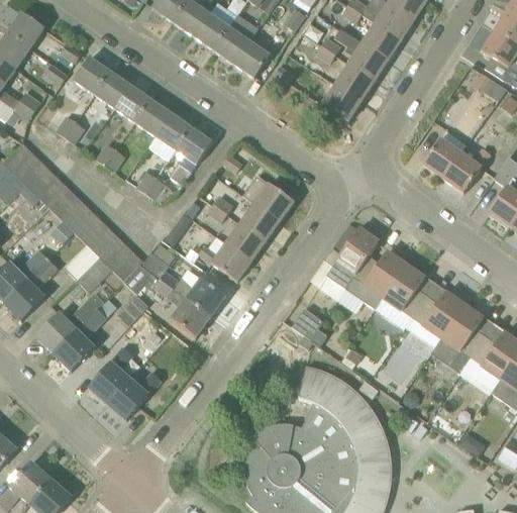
[(173,22),(188,0),(158,0),(152,8),(173,22)]
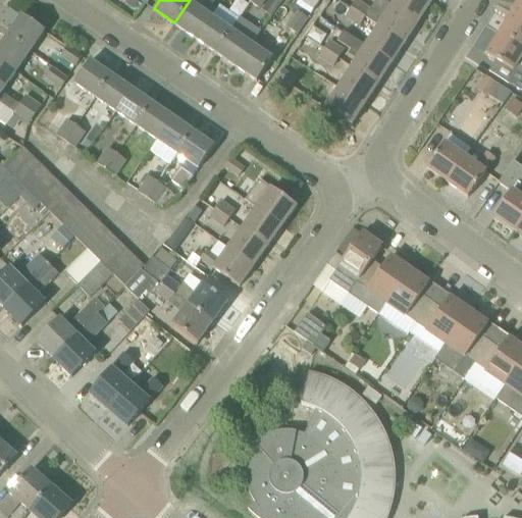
[(196,37),(211,14),(190,0),(174,22),(196,37)]
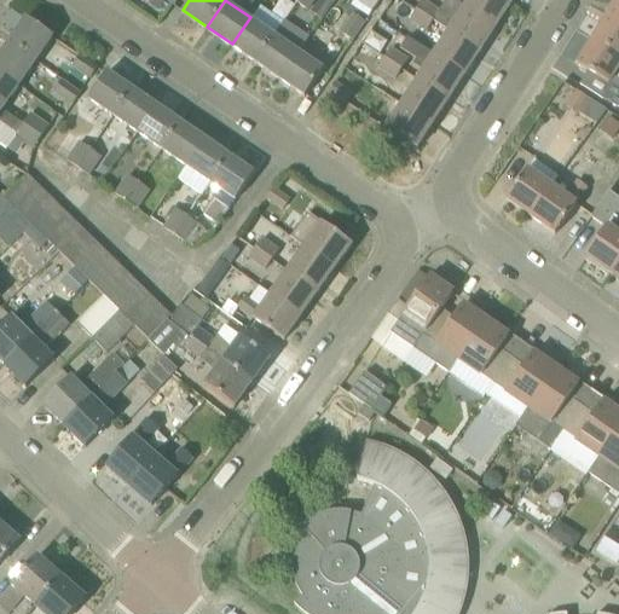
[(317,0),(311,10),(323,17),(334,0),(317,0)]
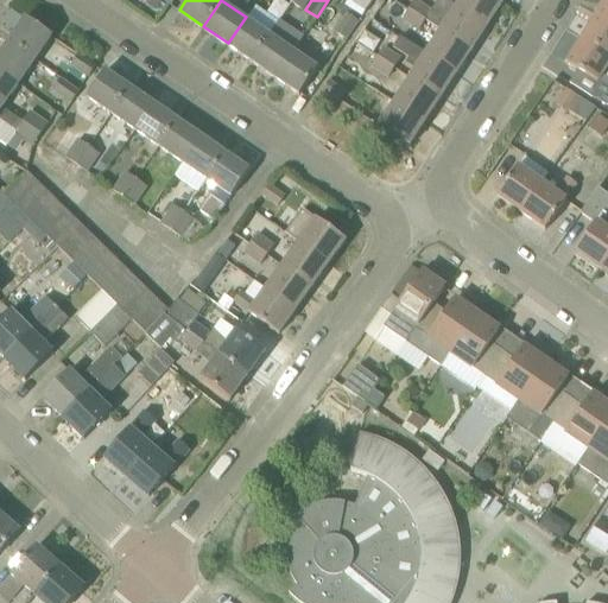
[(349,0),(348,2),(361,12),(369,0),(349,0)]
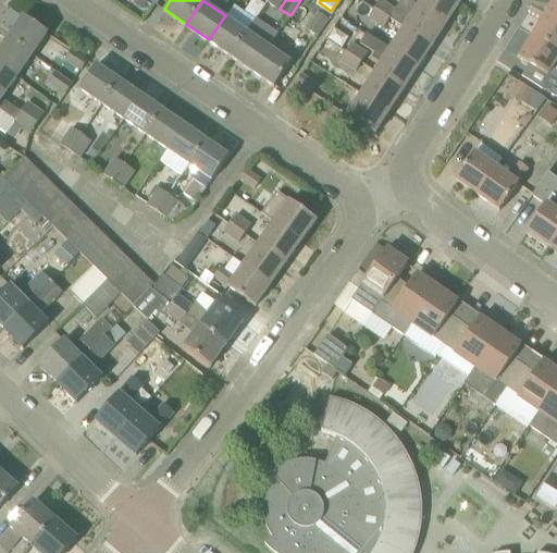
[(447,21),(416,0),(399,0),(396,5),(387,0),(380,0),(375,5),(391,15),(405,24),(433,42),(434,41),(447,21)]
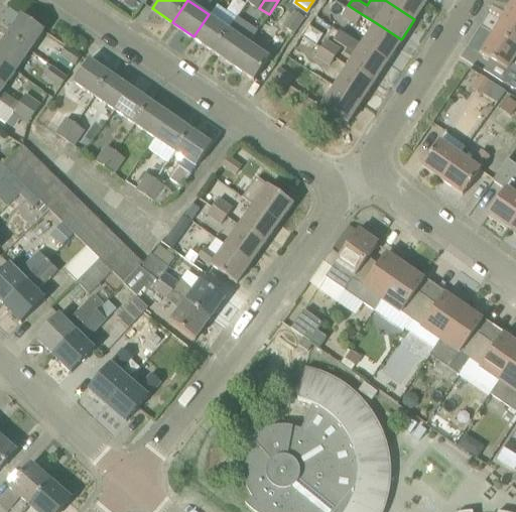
[(385,0),(414,19),(426,0),(385,0)]
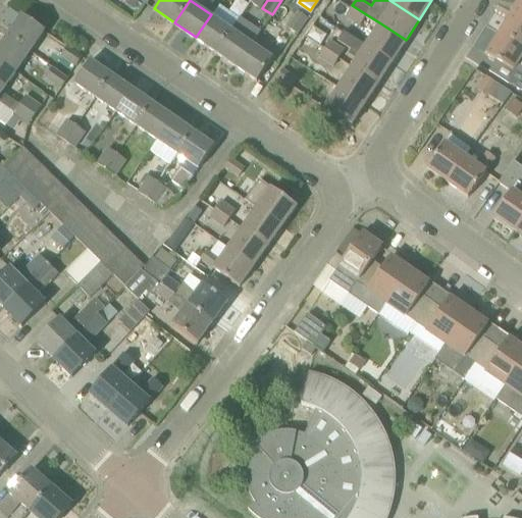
[(518,0),(513,9),(521,14),(521,0),(518,0)]
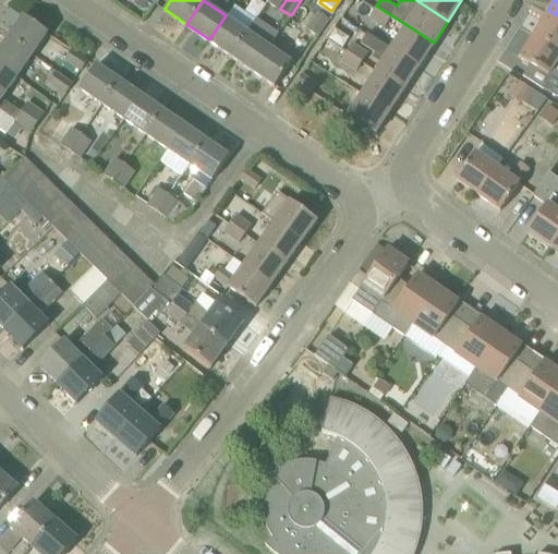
[(385,24),(391,15),(376,5),(370,14),(385,24)]
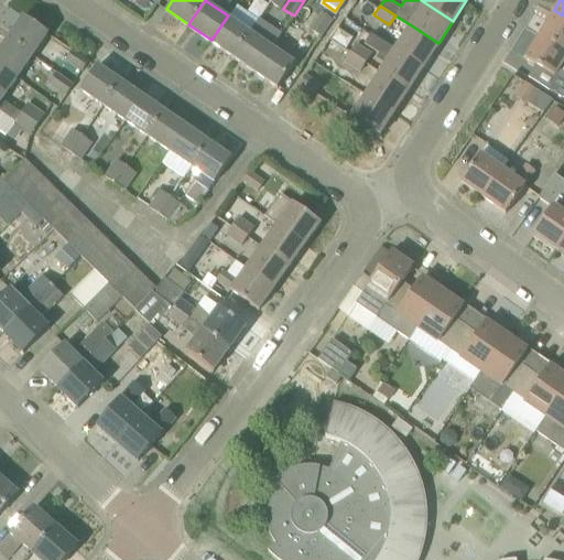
[(322,10),(311,27),(322,34),(333,18),(322,10)]
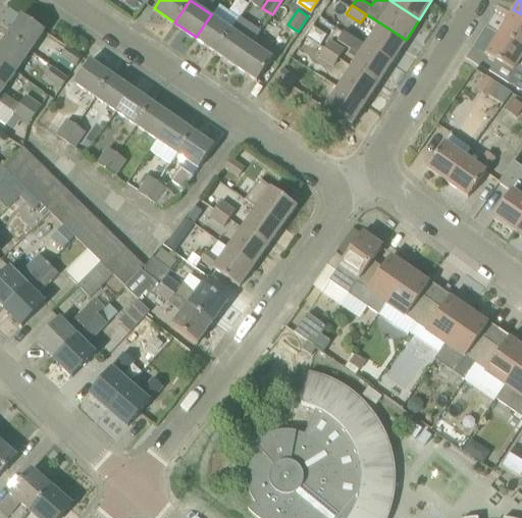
[(521,14),(513,9),(500,31),(521,44),(521,14)]
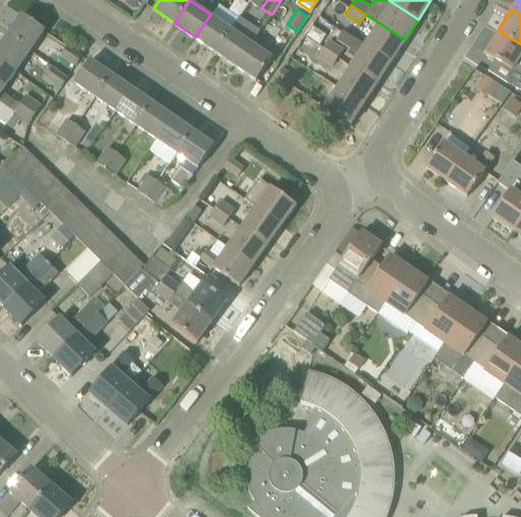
[(8,34),(31,49),(45,29),(22,12),(8,34)]
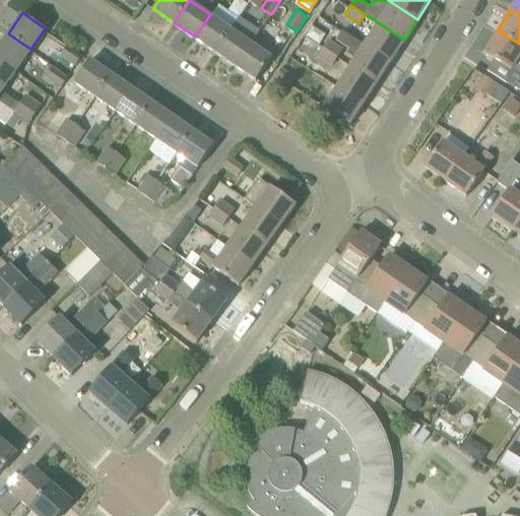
[(195,37),(215,51),(231,28),(210,14),(195,37)]
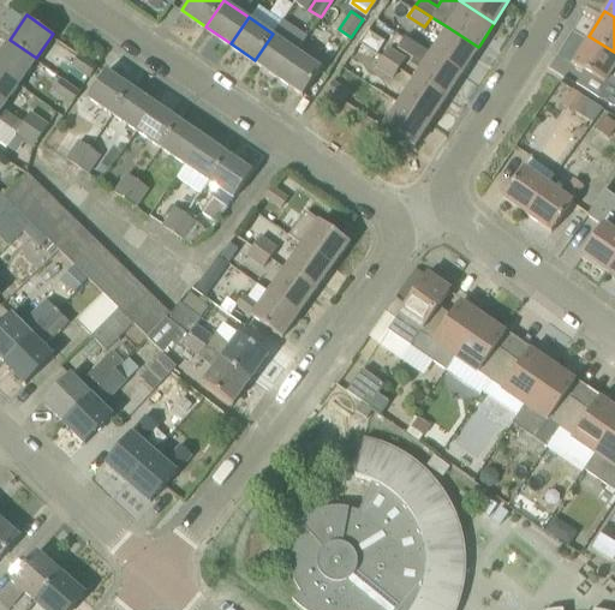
[(280,77),(297,51),(308,35),(284,18),(273,34),(255,60),(280,77)]
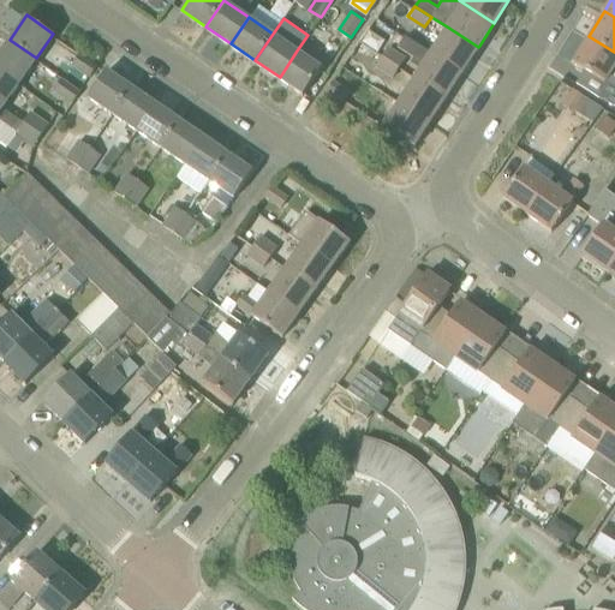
[(463,71),(478,47),(447,27),(431,52),(463,71)]
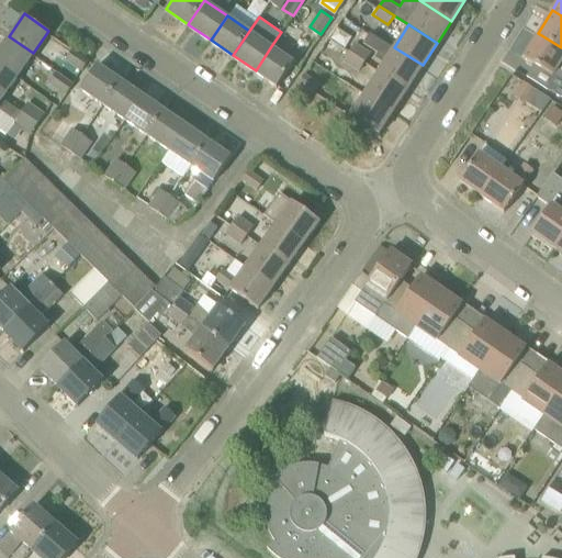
[(380,69),(407,88),(423,65),(394,47),(370,31),(362,42),(378,52),(374,56),(384,63),(380,69)]
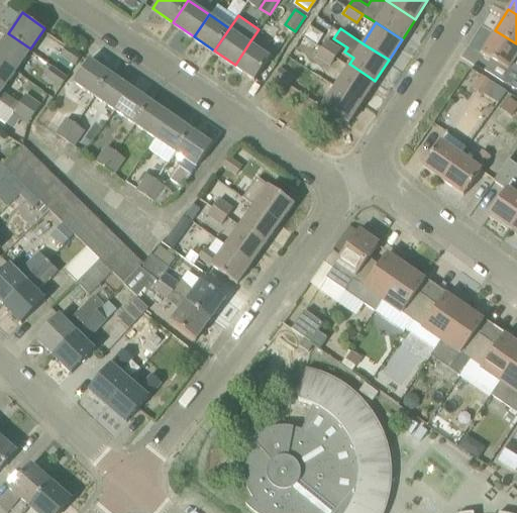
[(516,43),(495,30),(482,52),(508,68),(516,53),(516,43)]
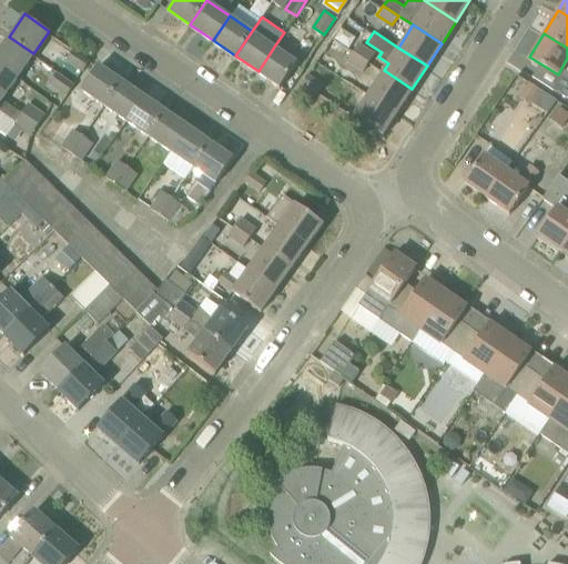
[(0,63),(18,76),(33,53),(9,37),(0,49),(0,63)]
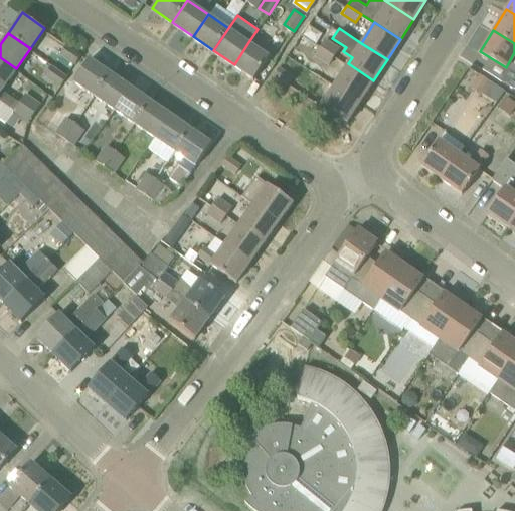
[(320,45),(334,54),(339,46),(326,37),(320,45)]
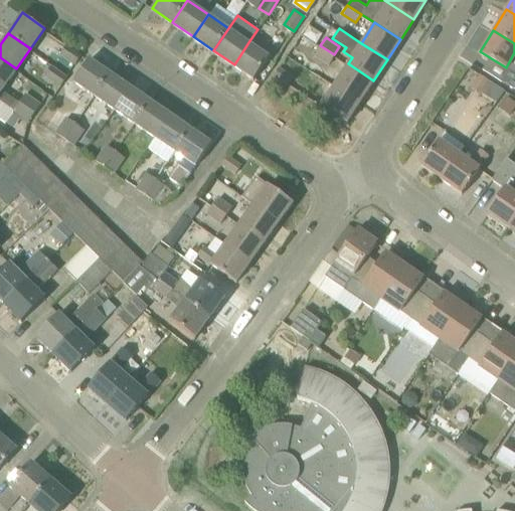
[(234,64),(254,78),(270,56),(248,42),(234,64)]
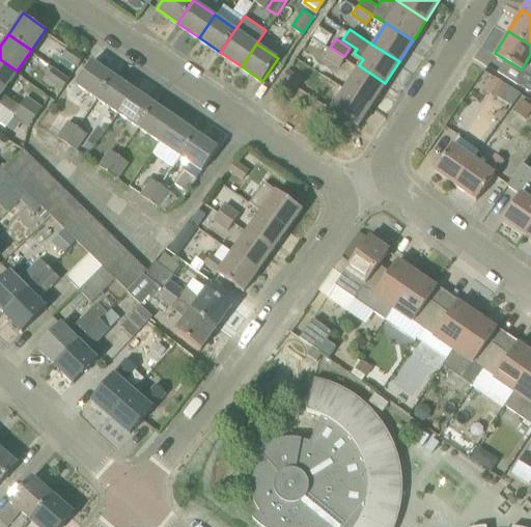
[(62,54),(78,65),(85,56),(70,45),(62,54)]
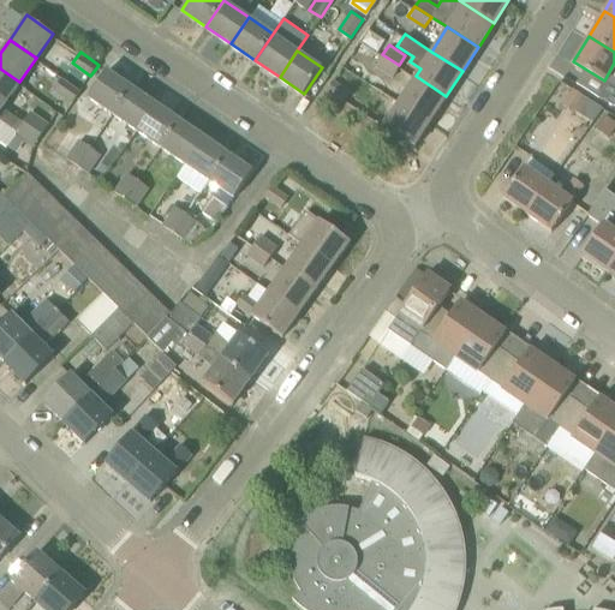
[(392,75),(399,65),(382,54),(376,64),(392,75)]
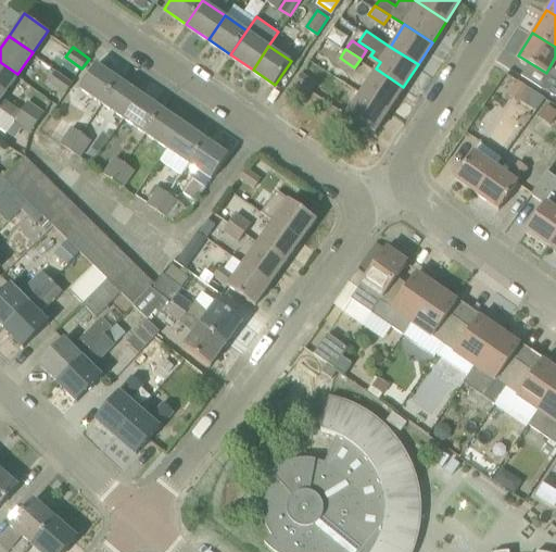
[(0,92),(3,96),(17,74),(0,62),(0,92)]
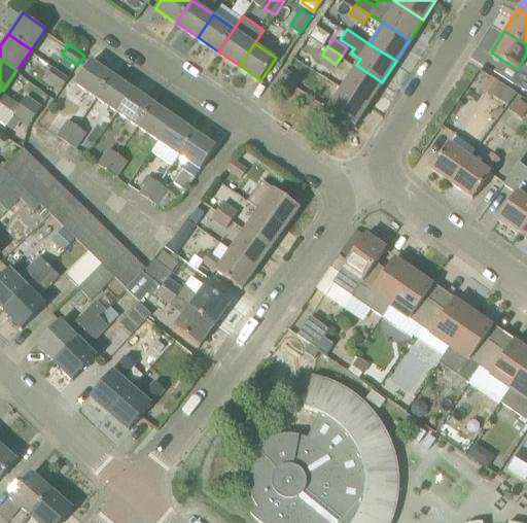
[(92,59),(76,81),(97,96),(112,73),(92,59)]
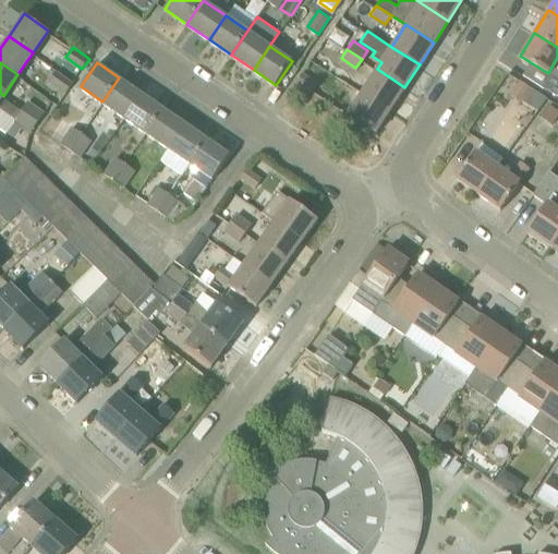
[(363,91),(390,109),(404,87),(377,69),(363,91)]
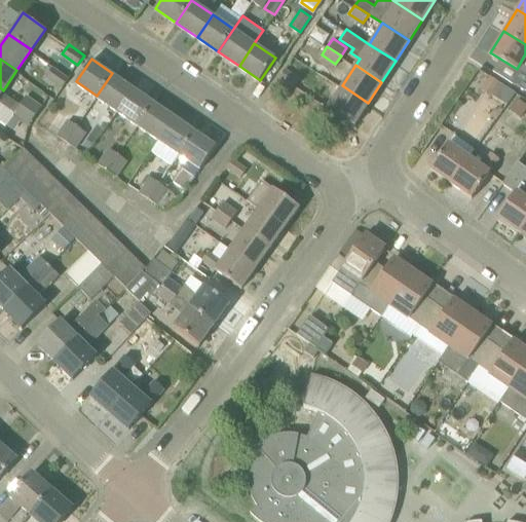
[(46,75),(62,86),(69,76),(52,66),(46,75)]
